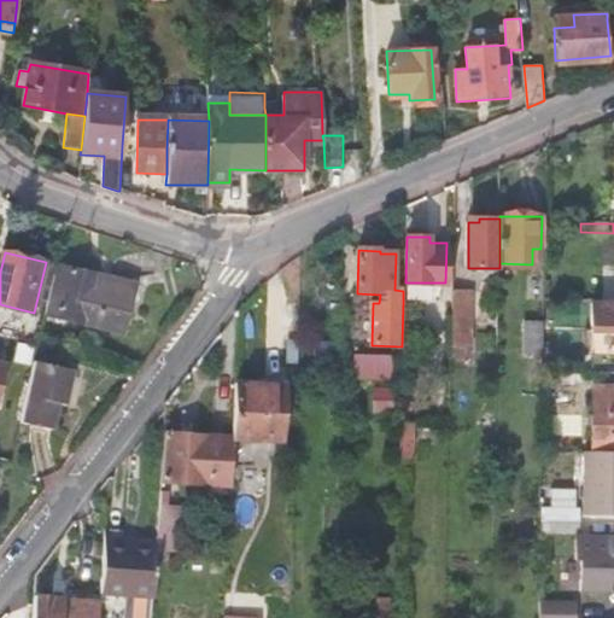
[(58,266),(46,314),(123,331),(135,283),(58,266)]
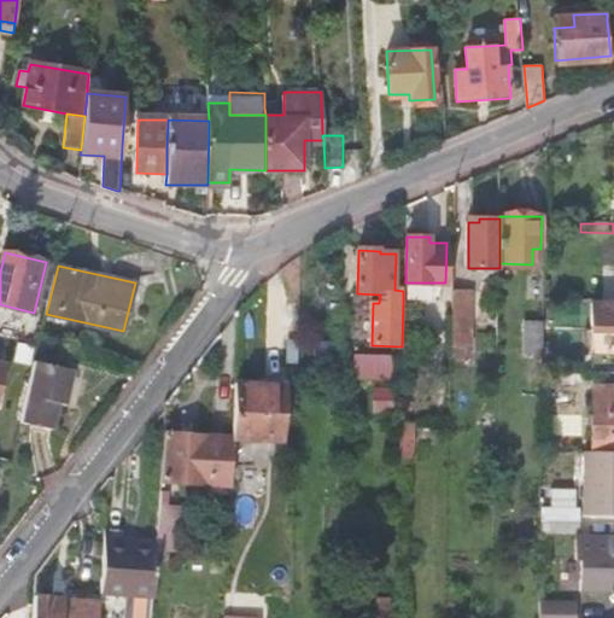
[(454,289),(452,357),(472,359),(474,290),(454,289)]
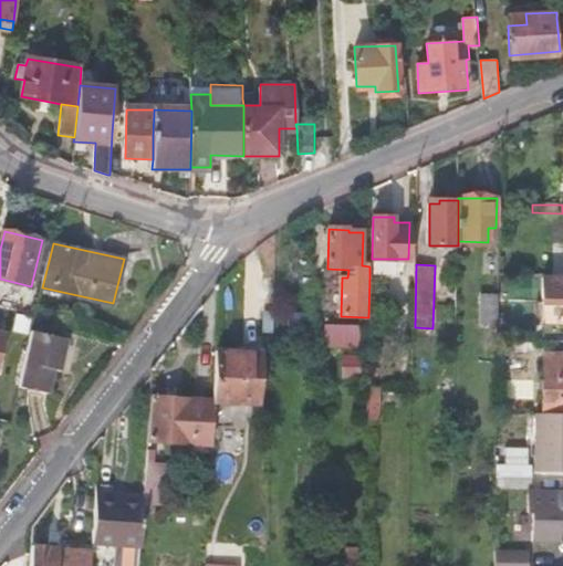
[(562,274),(544,275),(543,307),(562,307),(562,274)]
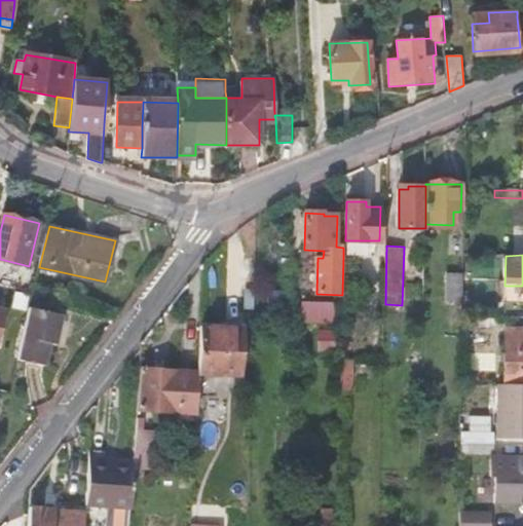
[(463,301),(464,257),(447,258),(446,301),(463,301)]
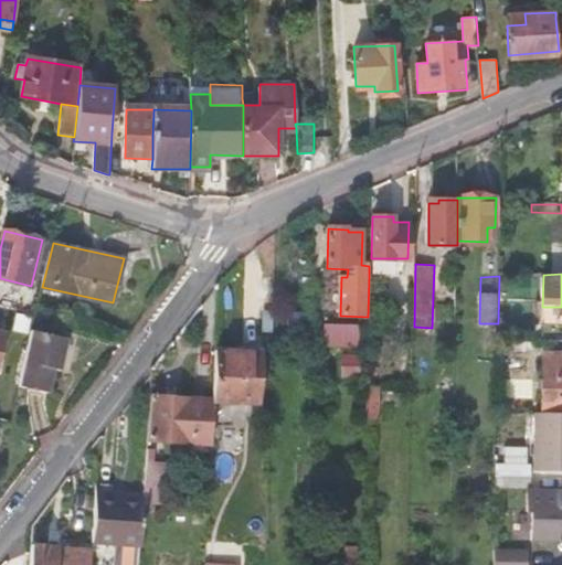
[(307,338),(308,311),(288,311),(287,338),(289,339),(289,350),(309,350),(309,338),(307,338)]
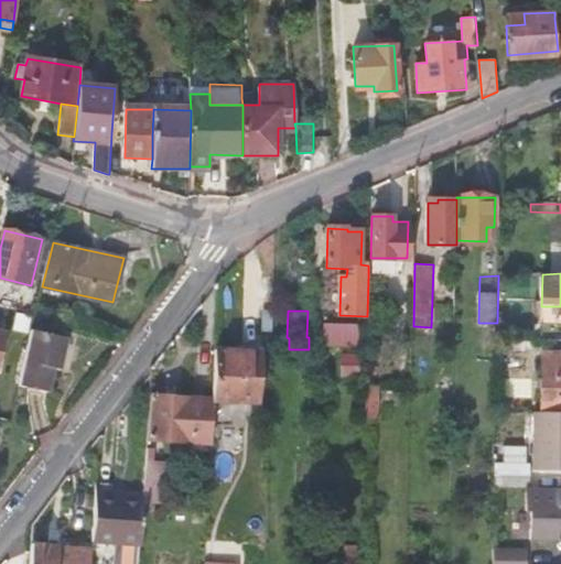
[(360,325),(325,324),(325,346),(360,347),(360,325)]
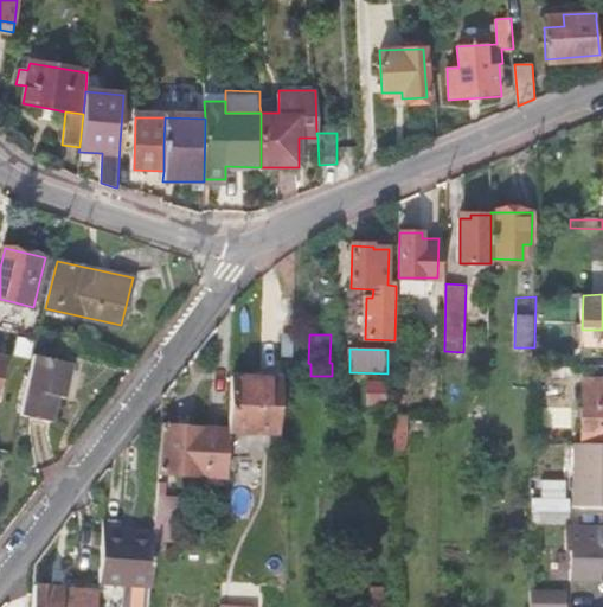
[(34,357),(20,417),(51,423),(57,397),(64,398),(72,366),(34,357)]
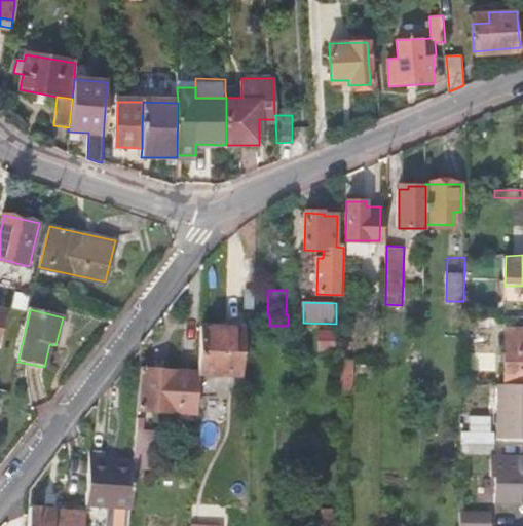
[(483,317),(483,329),(493,325),(493,316),(483,317)]
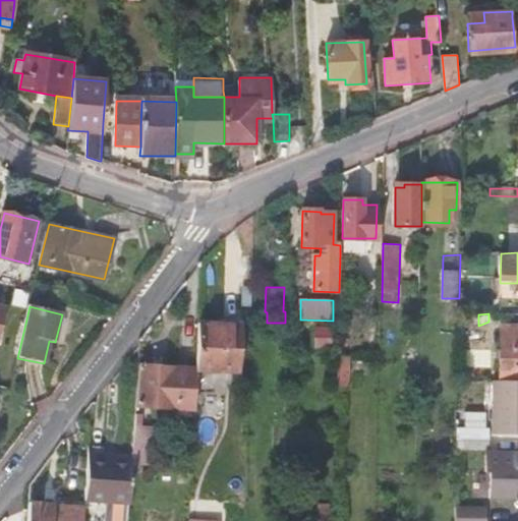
[(459,314),(459,325),(478,326),(478,314),(459,314)]
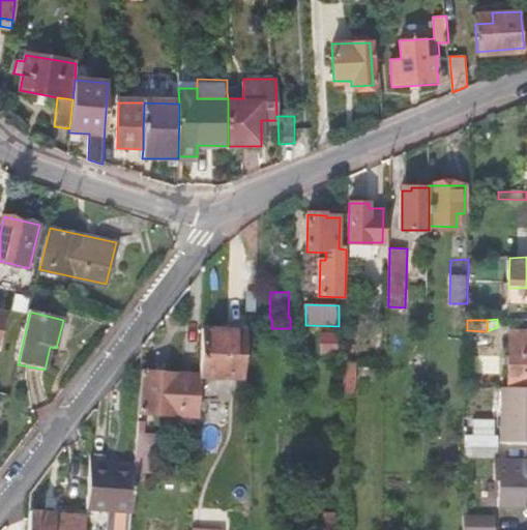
[(246,330),(199,328),(197,374),(244,376),(246,330)]
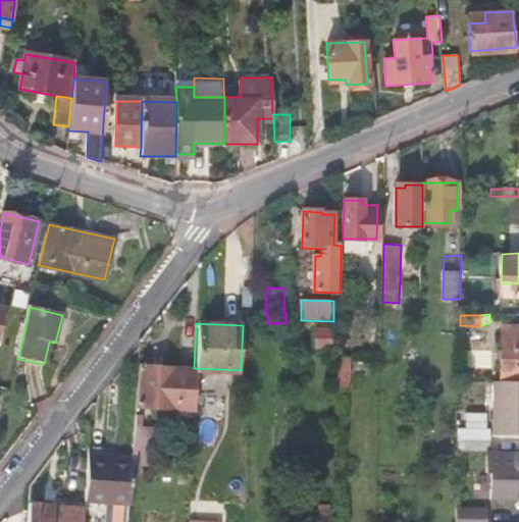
[(518,326),(502,326),(502,380),(518,380),(518,326)]
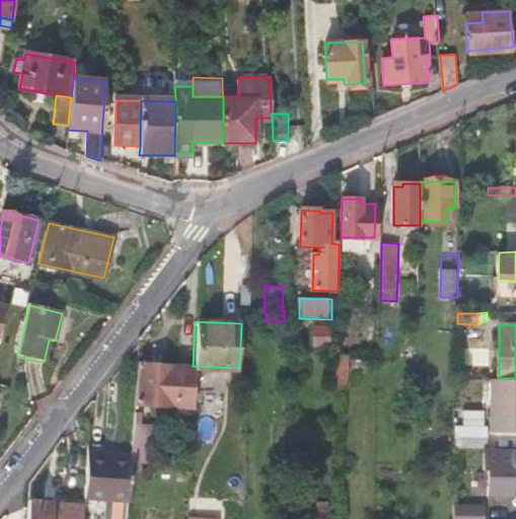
[(347,355),(337,354),(336,387),(346,387),(347,355)]
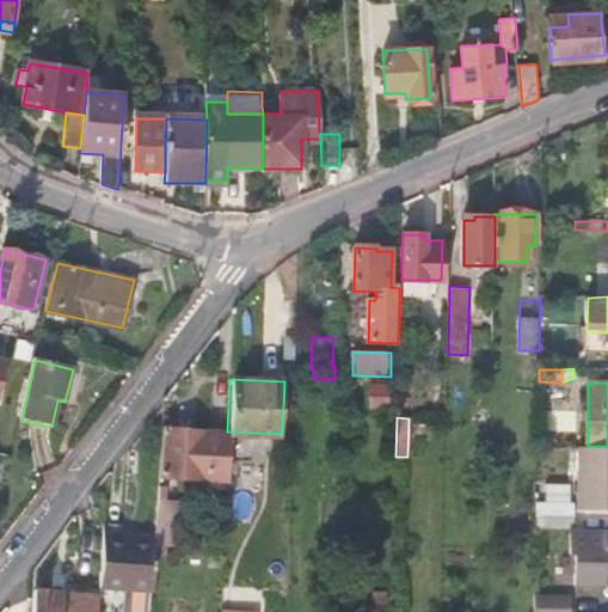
[(210,430),(163,428),(159,477),(208,479),(210,430)]
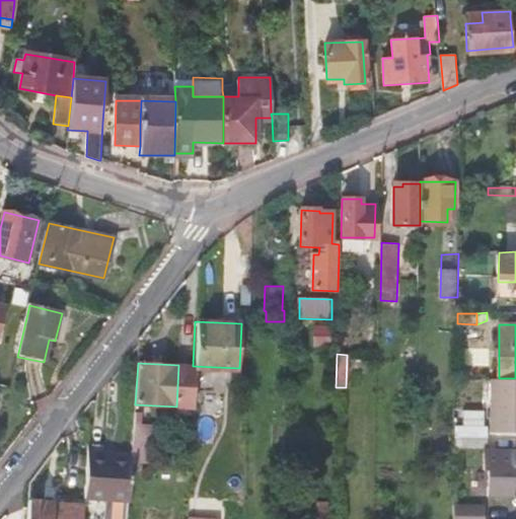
[(193,366),(178,365),(176,406),(192,408),(193,366)]
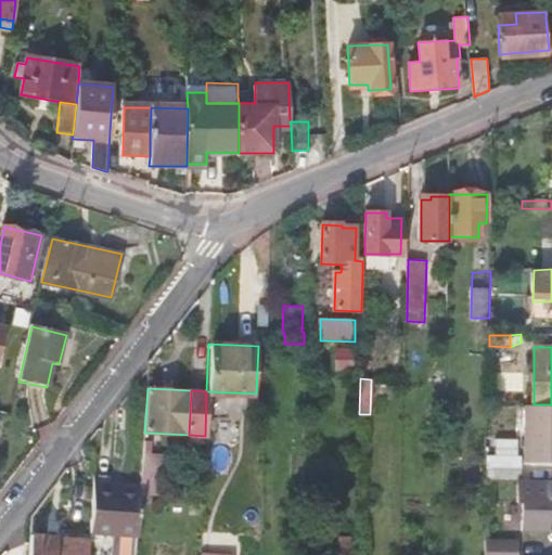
[(551,404),(534,404),(527,404),(526,462),(551,462),(551,404)]
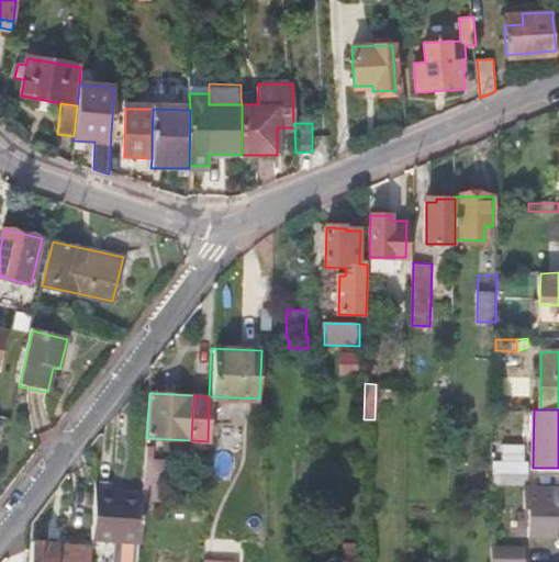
[(156,448),(151,447),(146,501),(168,502),(170,461),(155,458),(156,448)]
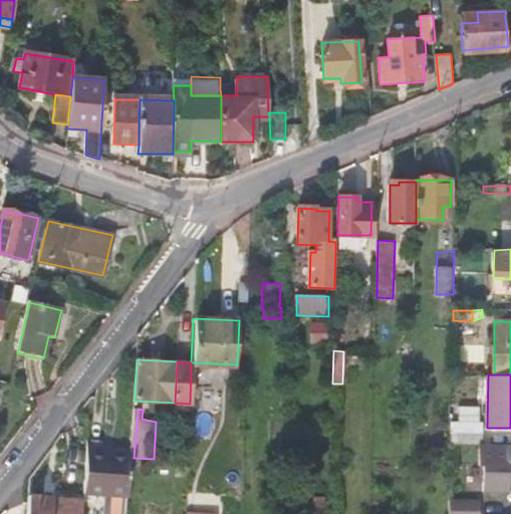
[(480,445),(482,445),(482,422),(451,421),(451,445),(480,445)]
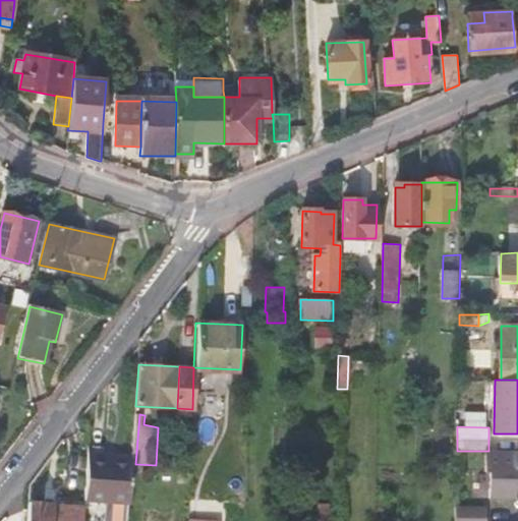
[(130,505),(132,462),(108,461),(108,448),(90,448),(85,503),(130,505)]
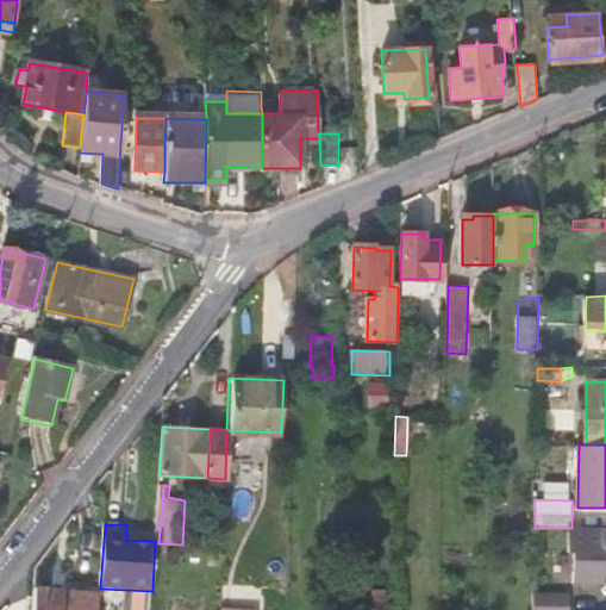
[(605,528),(572,528),(569,528),(569,552),(574,553),(573,573),(573,584),(594,584),(594,573),(603,573),(605,573),(605,528)]
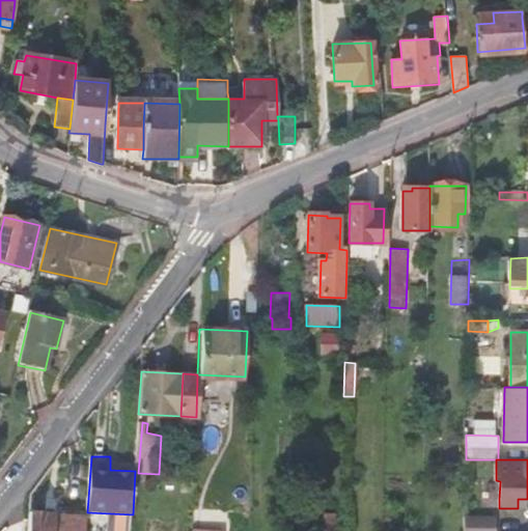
[(32,513),(30,530),(85,530),(87,519),(32,513)]
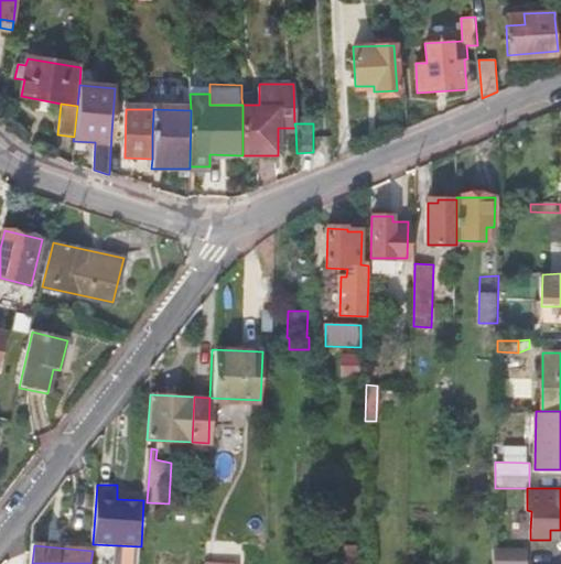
[(527,563),(528,549),(494,549),(493,563),(527,563)]
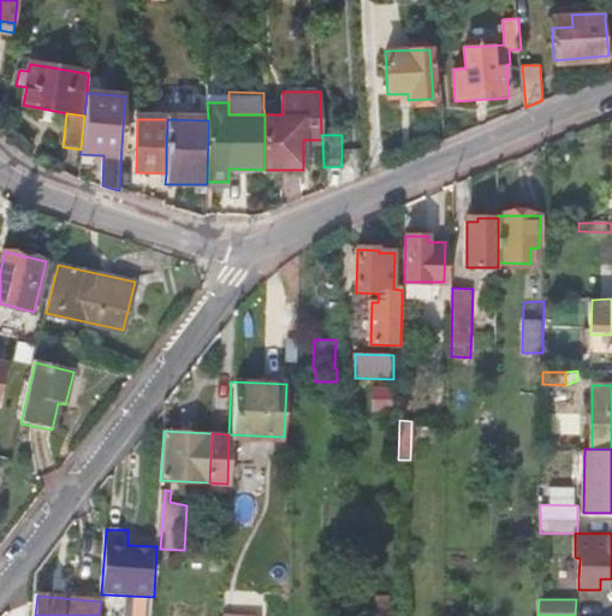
All buildings are outlined.
